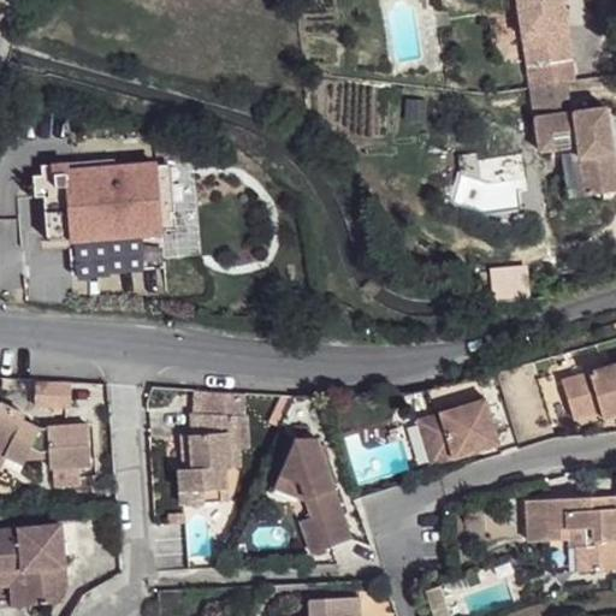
[(513,0),(535,150),(556,147),(574,144),(581,195),(615,189),(605,118),(596,120),(593,108),(567,112),(562,82),(572,81),(562,15),(555,16),(554,9),(561,7),(560,0),(513,0)]
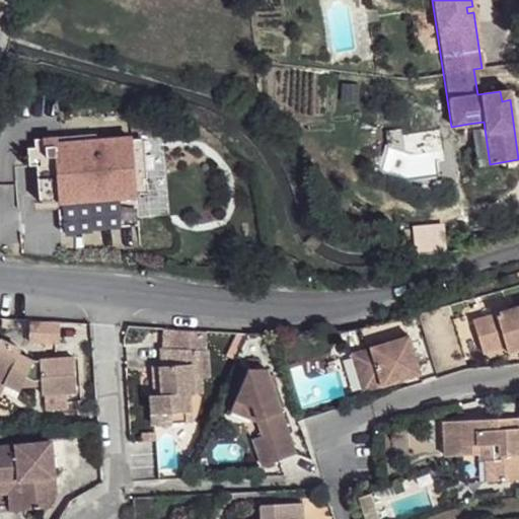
[(502,101),(510,99),(508,89),(500,91),(502,101)]
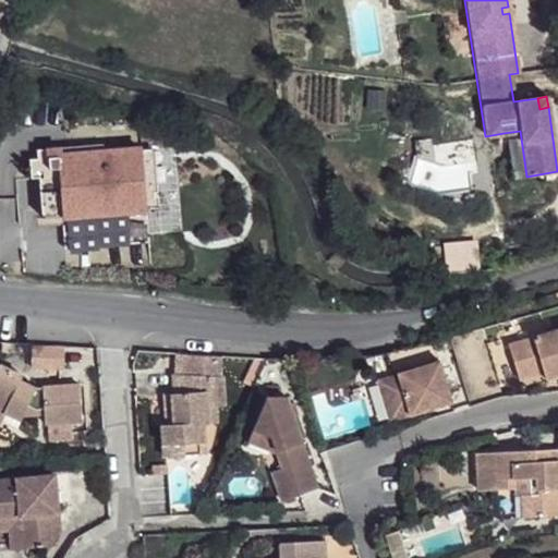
[(520,131),(504,133),(510,179),(526,177),(520,131)]
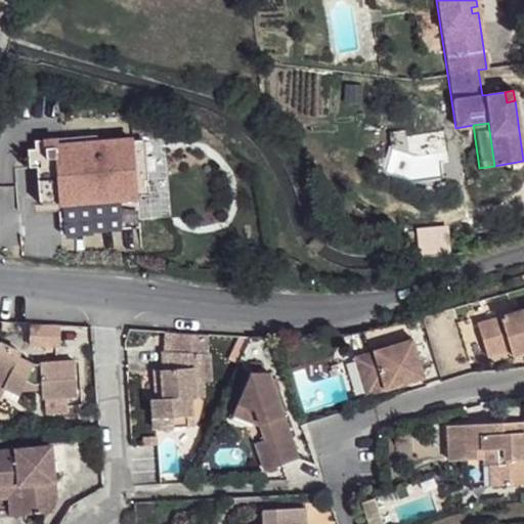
[(389,173),(407,173),(405,130),(387,131),(389,173)]
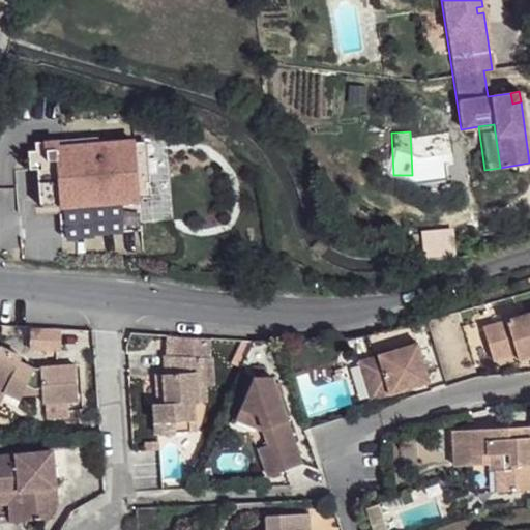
[(134,140),(25,148),(27,167),(34,166),(37,204),(58,202),(138,196),(134,140)]
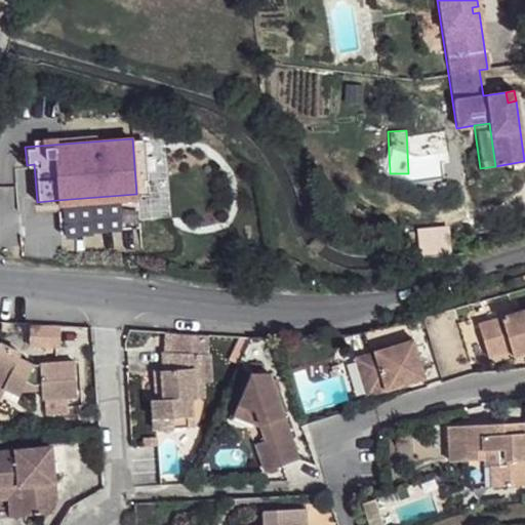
[(136,194),(57,200),(61,232),(139,226),(136,194)]
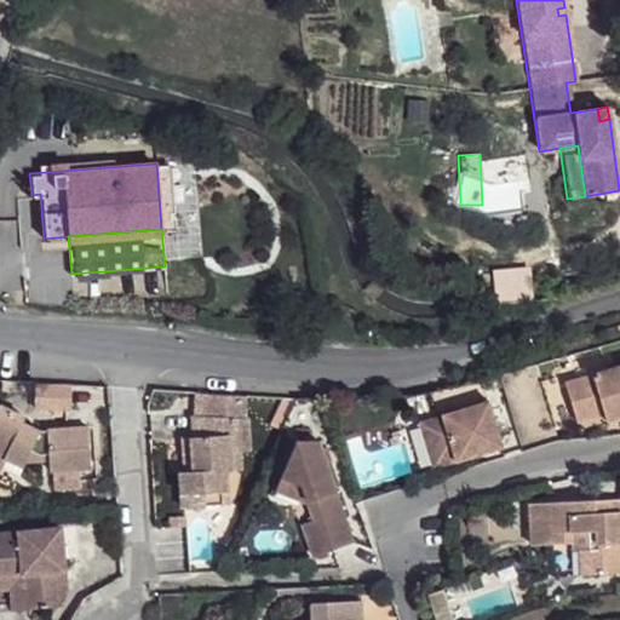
[(619,362),(567,379),(578,419),(604,411),(616,406),(618,414),(619,413),(619,362)]
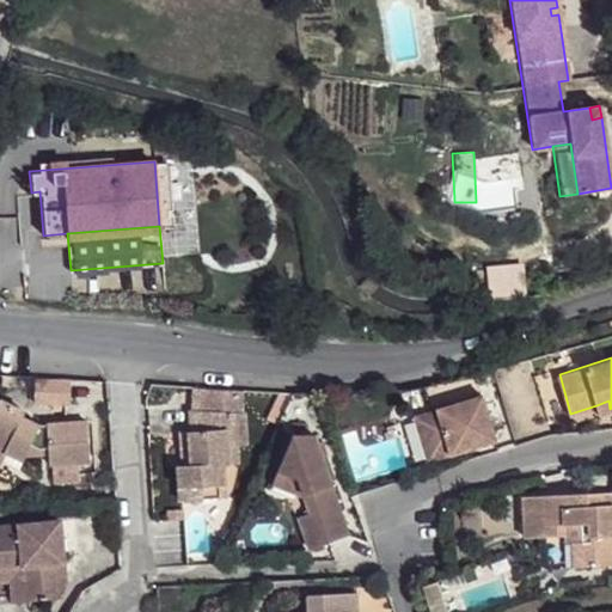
[(67,379),(32,377),(31,402),(67,403),(67,379)]
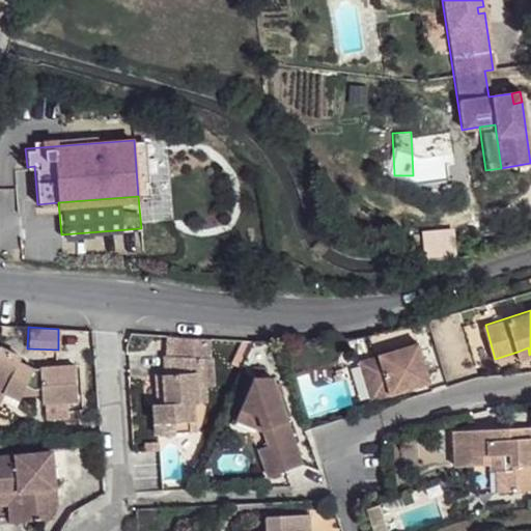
[(168,337),(167,358),(210,360),(208,339),(168,337)]
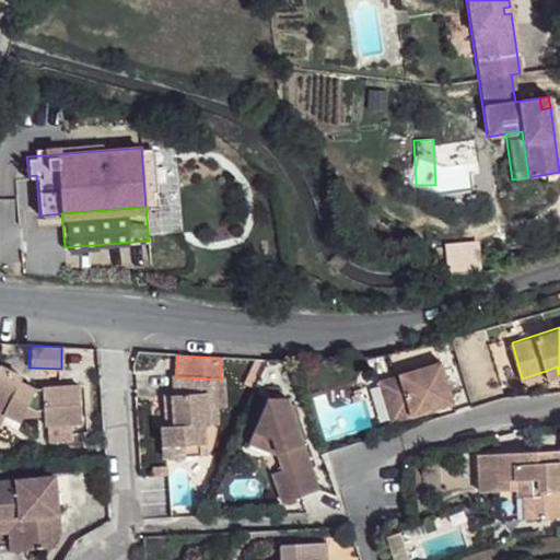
[(378,380),(392,421),(453,401),(440,360),(378,380)]
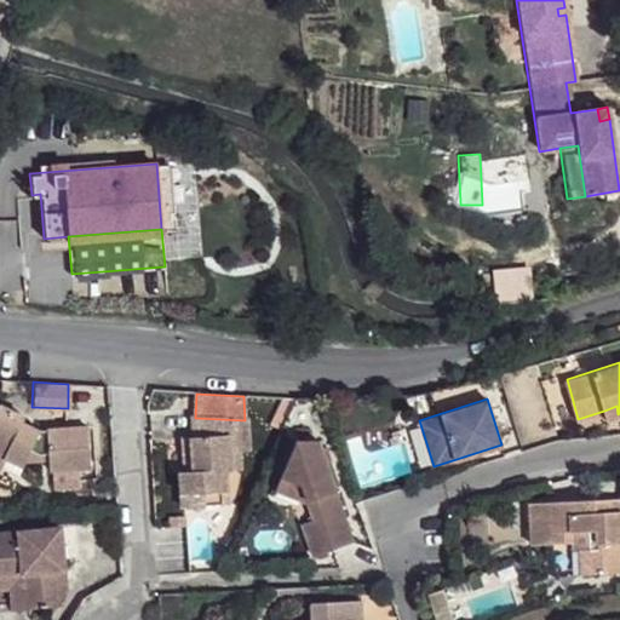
[(1,403),(0,406),(0,460),(4,463),(7,457),(23,465),(26,460),(30,449),(40,454),(50,453),(49,459),(51,471),(90,468),(87,428),(41,429),(24,422),(28,415),(1,403)]
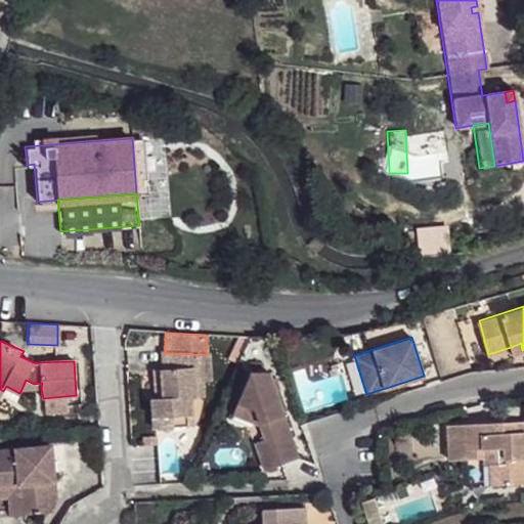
[(511,347),(513,352),(522,350),(521,343),(511,347)]
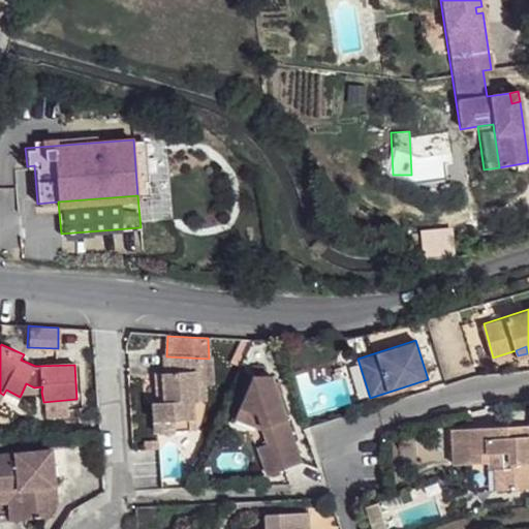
[(153,404),(155,434),(193,432),(191,403),(197,402),(195,387),(205,386),(212,385),(209,359),(166,356),(168,375),(164,375),(162,375),(163,404),(156,405),(153,404)]
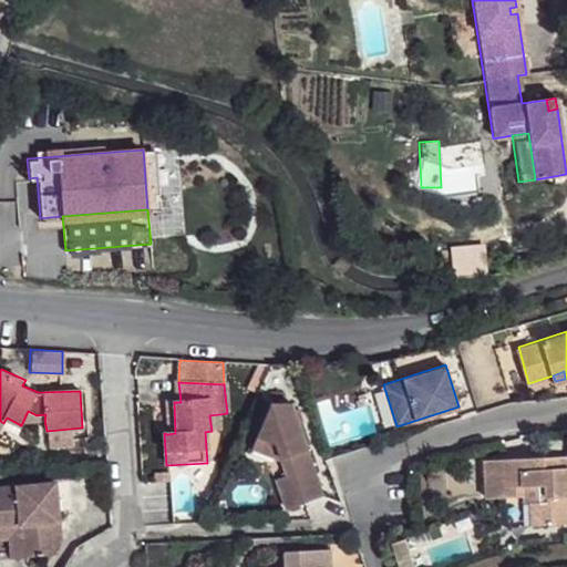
[(277,474),(285,503),(320,493),(289,400),(270,400),(256,434),(276,442),(280,456),(286,471),(277,474)]
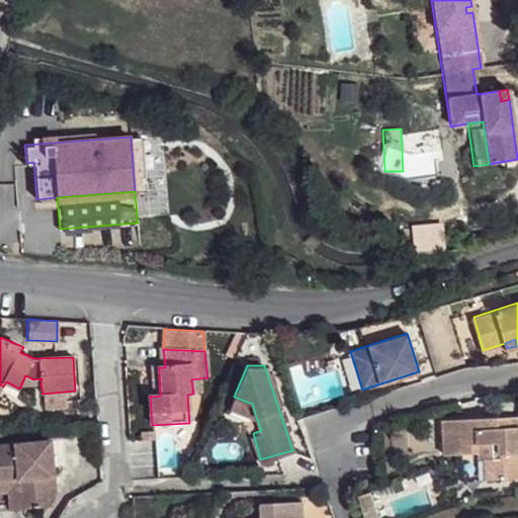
[(25,375),(21,384),(40,383),(41,378),(33,379),(25,375)]
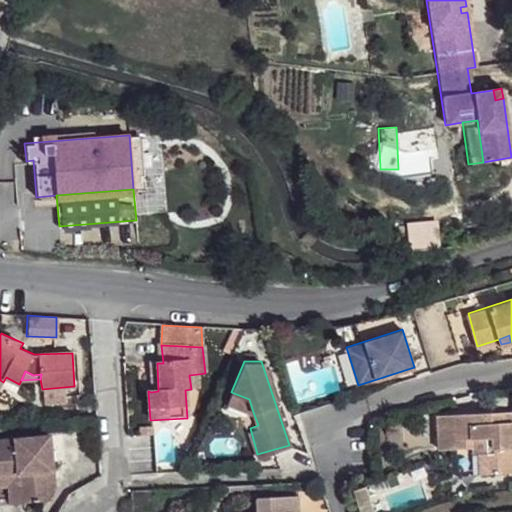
[(191,389),(199,389),(198,374),(189,375),(191,389)]
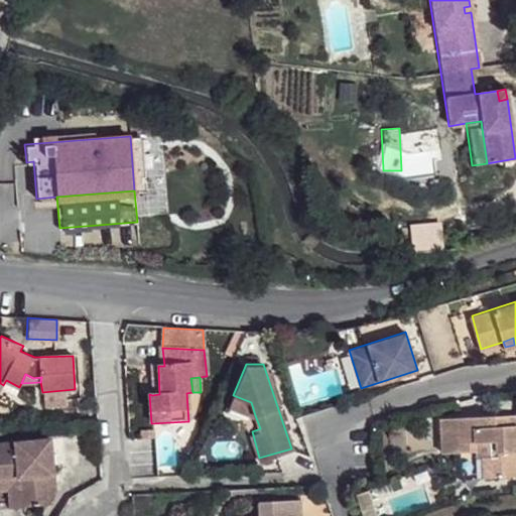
[(68,408),(67,391),(44,393),(45,409),(68,408)]
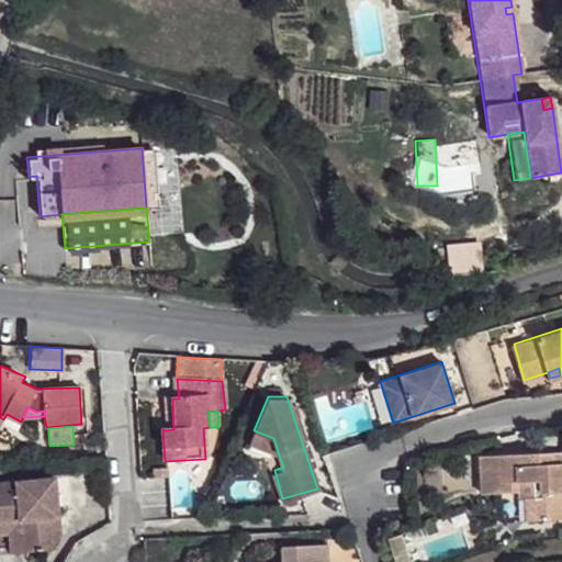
[(273,438),(254,430),(249,441),(278,452),(273,438)]
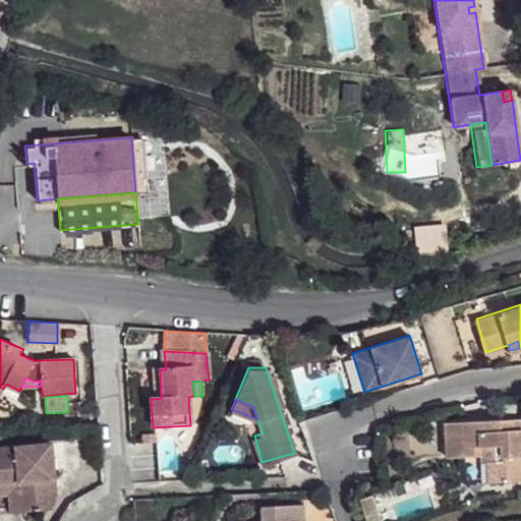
[(447,420),(449,455),(481,452),(483,452),(483,444),(503,442),(504,456),(498,456),(499,478),(520,477),(520,425),(512,426),(512,420),(503,421),(502,416),(447,420)]
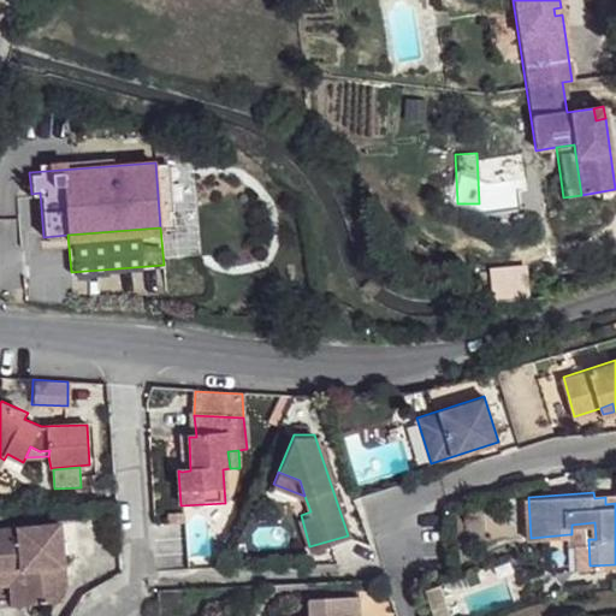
[(72,522),(58,523),(61,567),(76,566),(72,522)]
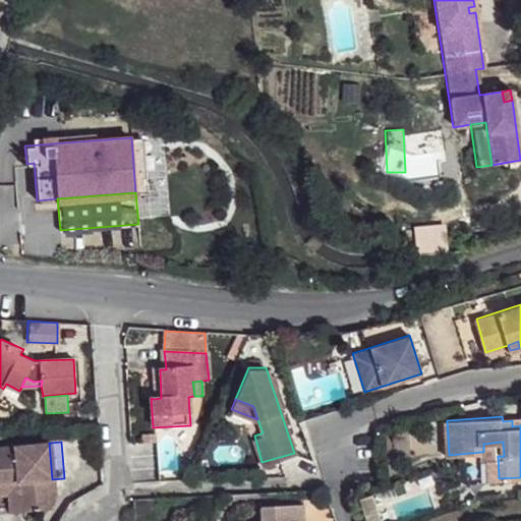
[(503,442),(483,444),(483,452),(481,452),(481,457),(489,457),(498,456),(504,456),(503,442)]
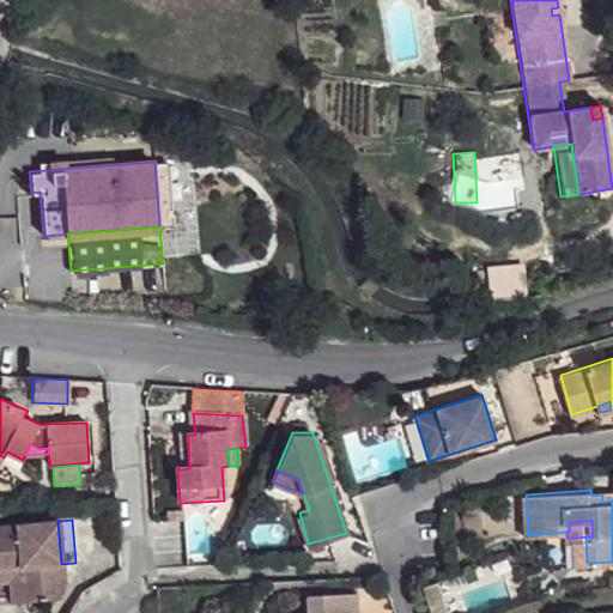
[(14,525),(0,526),(0,604),(59,599),(64,586),(61,564),(58,521),(14,525)]
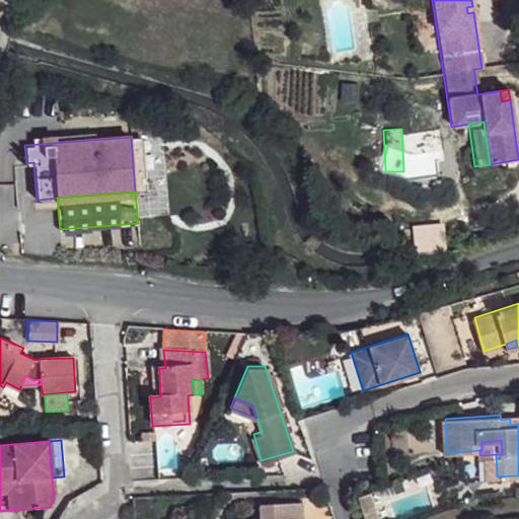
[(496,454),(488,455),(489,476),(497,476),(496,454)]
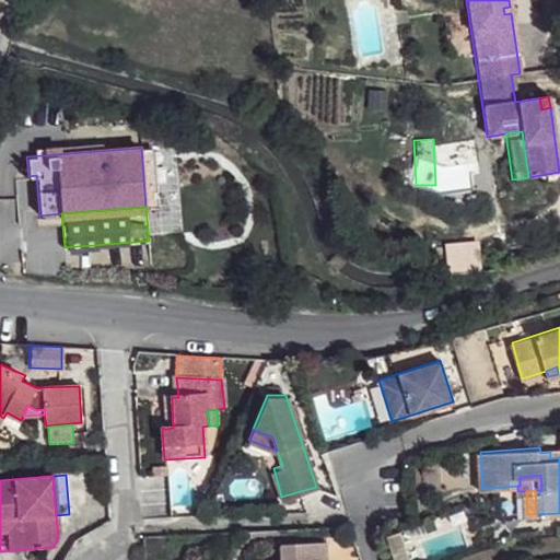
[(257,559),(316,559),(317,558),(324,558),(323,539),(278,541),(279,559),(258,559),(257,559)]
